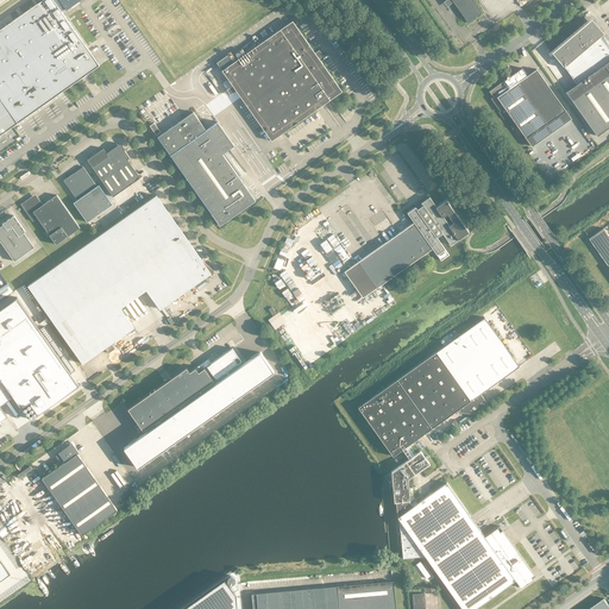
[(0,135),(18,123),(82,77),(100,66),(62,11),(66,8),(67,10),(79,1),(77,0),(35,0),(38,4),(0,29),(0,135)]
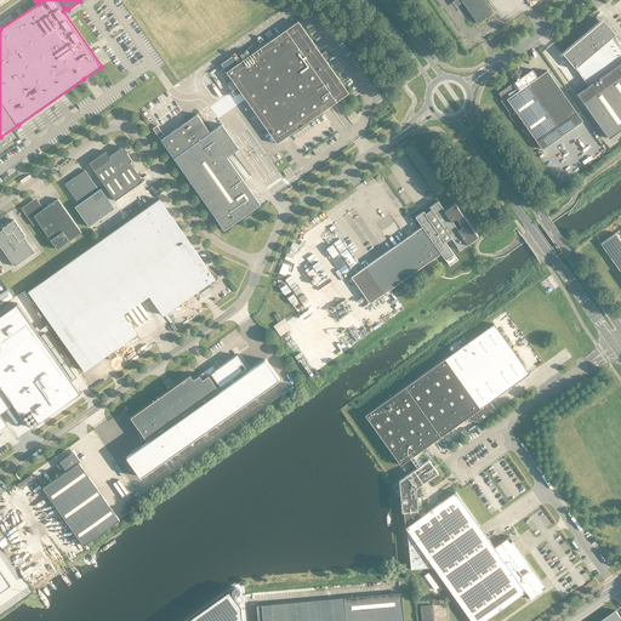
[(483,0),(468,0),(494,36),(503,29),(483,0)]
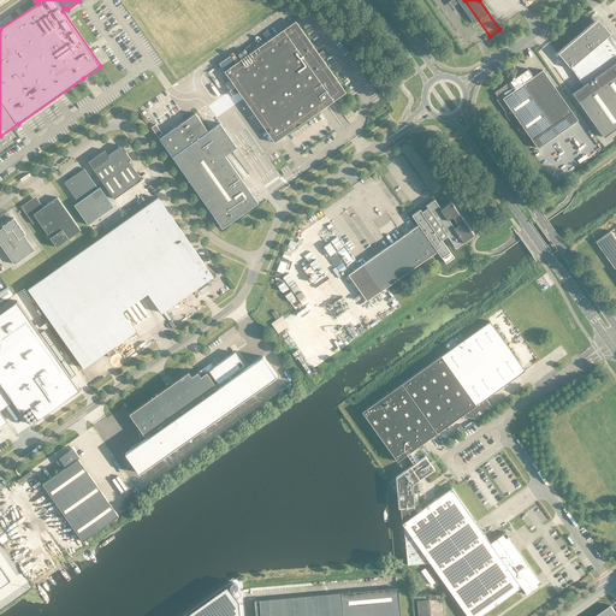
[(515,0),(495,0),(510,22),(525,12),(515,0)]
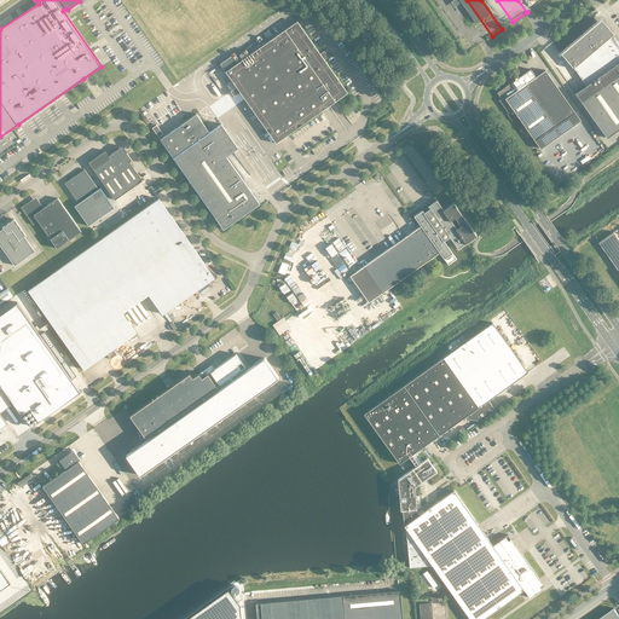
[(265,44),(262,40),(260,36),(256,39),(259,42),(261,46),(225,71),(276,143),(347,93),(324,59),(325,58),(323,53),(320,55),(298,21),(265,44)]
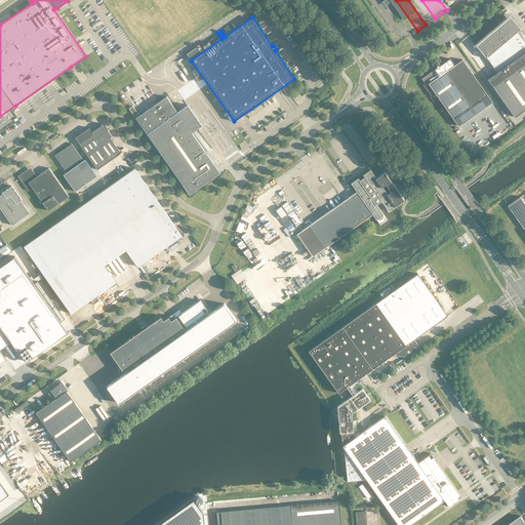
[(515,117),(524,109),(524,41),(514,26),(515,25),(509,18),(478,44),(497,72),(496,73),(497,74),(489,79),(489,78),(488,79),(515,117)]
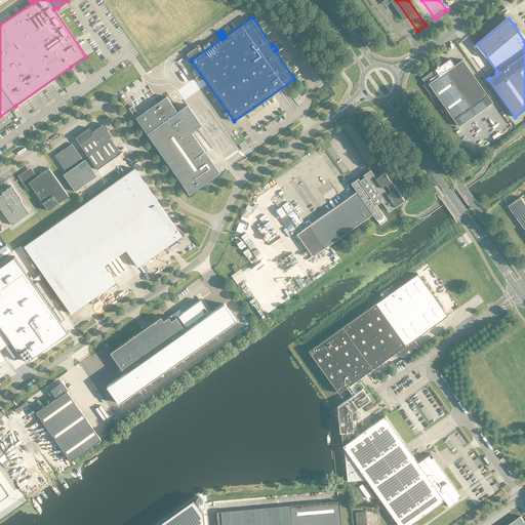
[(436,68),(434,70),(421,78),(425,83),(422,85),(431,95),(435,93),(458,126),(492,103),(462,59),(454,65),(450,58),(439,66),(437,66),(436,68)]
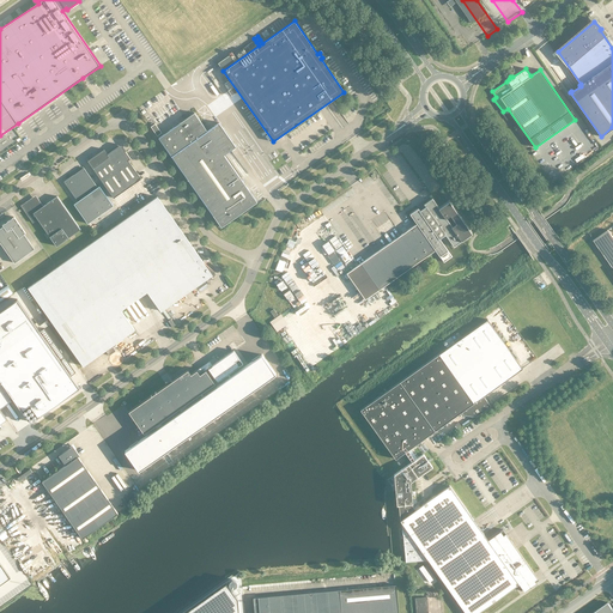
[(219,122),(207,131),(194,113),(158,138),(222,226),(258,201),(224,155),(236,146),(219,122)]
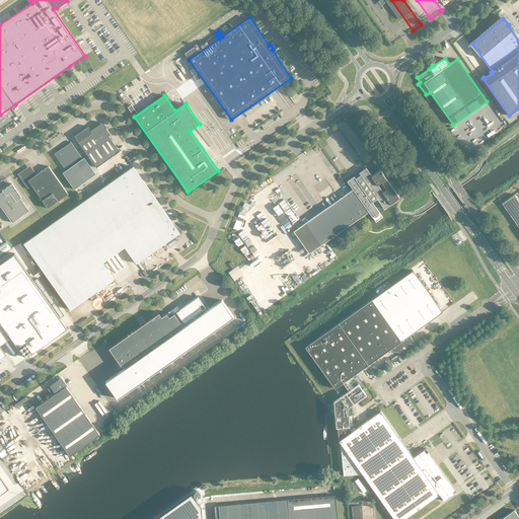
[(137,113),(131,104),(128,107),(133,115),(137,113)]
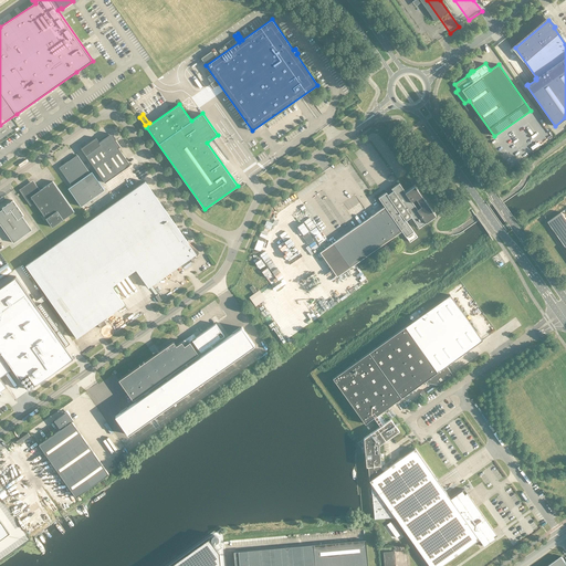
[(95,138),(81,148),(105,182),(130,165),(118,148),(121,146),(112,134),(111,134),(98,143),(95,138)]
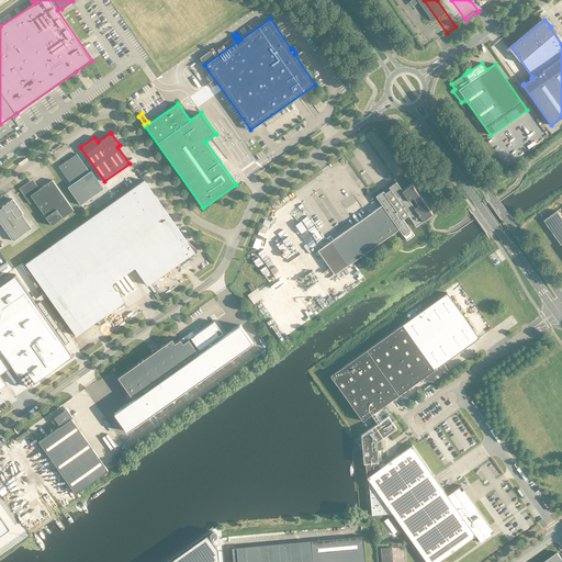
[(58,166),(71,184),(68,187),(80,204),(104,188),(91,170),(89,171),(77,154),(58,166)]
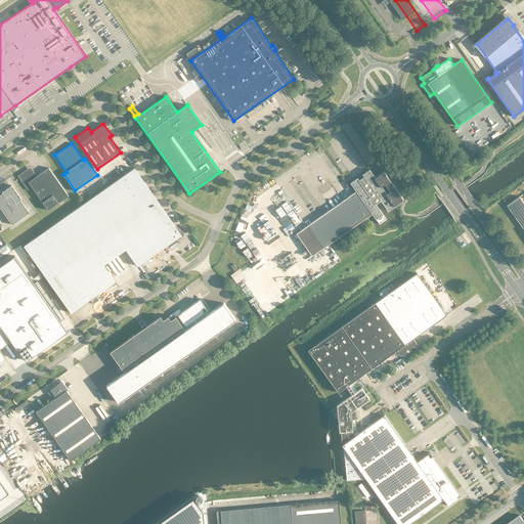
[(48,210),(69,195),(49,168),(37,176),(31,167),(17,176),(28,190),(32,187),(48,210)]
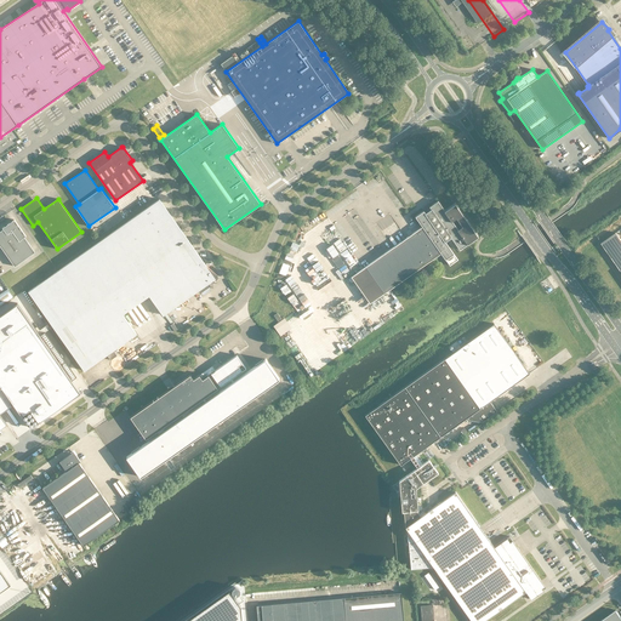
[(159,199),(28,291),(85,371),(107,354),(110,360),(118,355),(113,351),(136,334),(123,314),(149,295),(163,315),(198,290),(200,292),(211,285),(209,283),(211,281),(212,283),(218,275),(206,266),(159,199)]
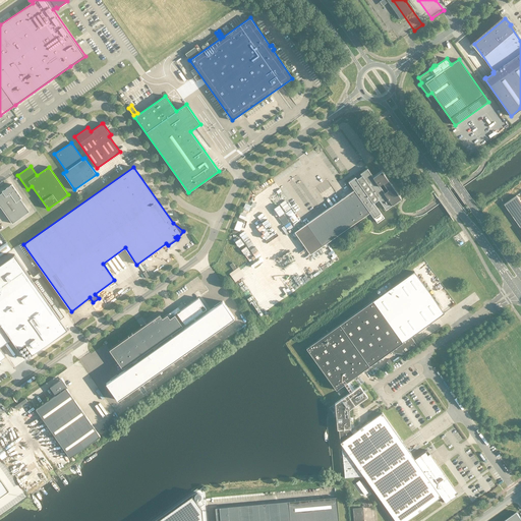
[(354,190),(294,232),(310,254),(369,213),(378,223),(385,218),(373,203),(379,199),(386,210),(393,205),(401,198),(382,171),(373,176),(367,168),(360,173),(359,172),(354,176),(355,177),(348,181),(354,190)]
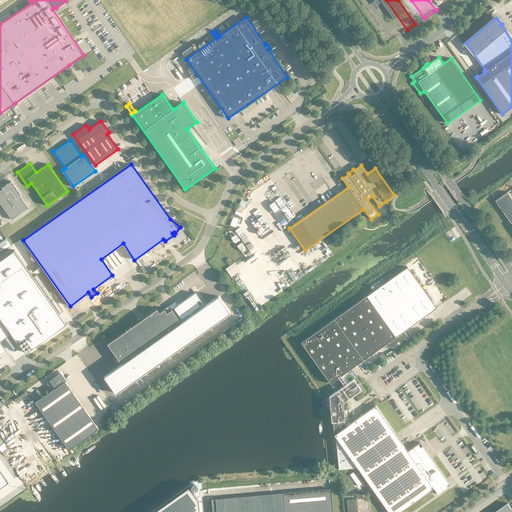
[(21,195),(12,181),(2,188),(3,189),(0,190),(0,202),(12,219),(29,208),(20,195),(21,195)]
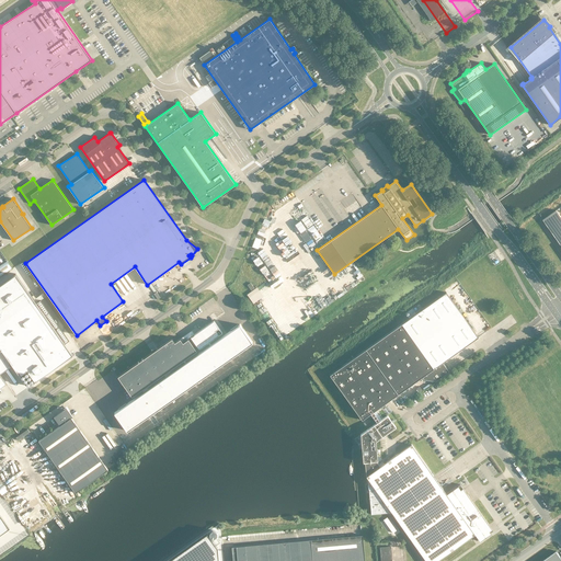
[(560,216),(557,210),(542,219),(560,244),(560,216)]
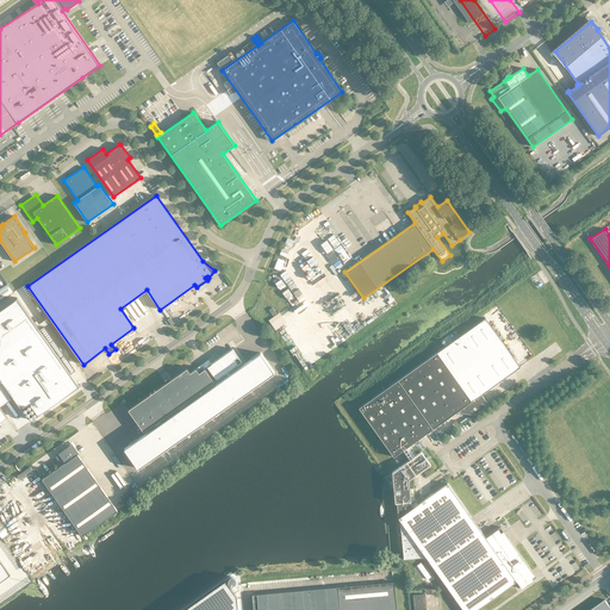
[(8,284),(1,288),(0,288),(0,300),(13,292),(8,284)]
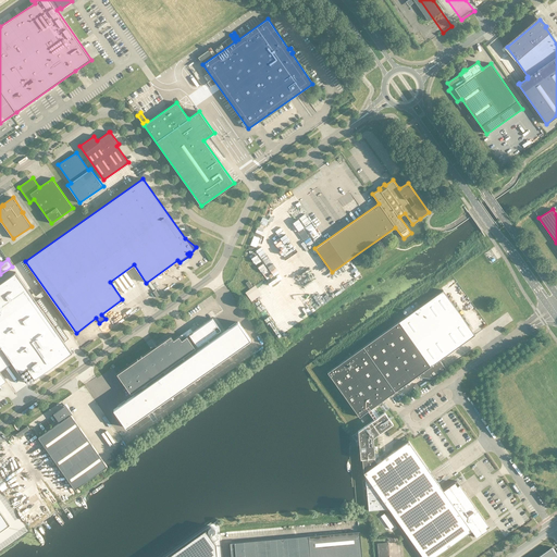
[(16,272),(0,283),(0,384),(7,380),(0,370),(12,361),(27,383),(72,351),(16,272)]
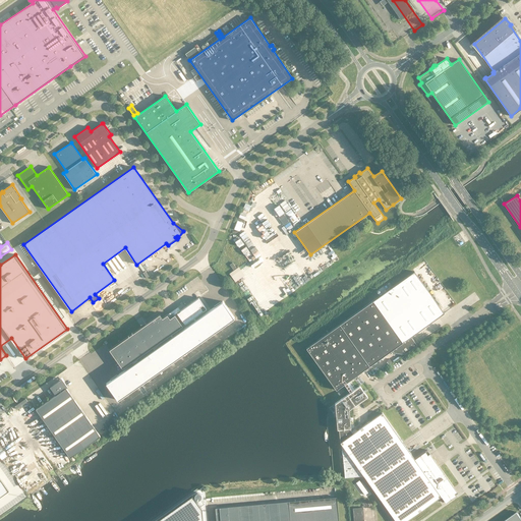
[(238,268),(230,274),(232,278),(241,272),(238,268)]
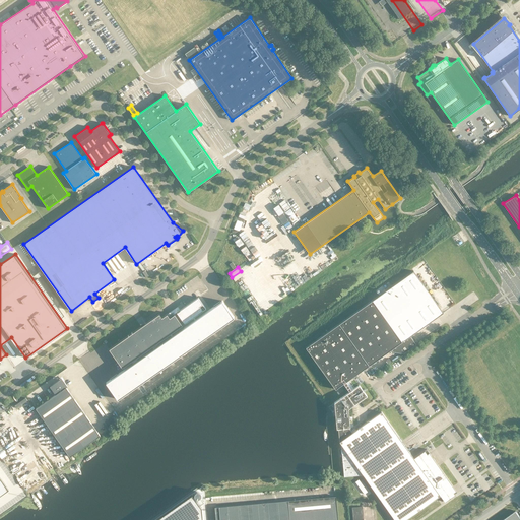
[(413,271),(306,347),(335,389),(343,383),(345,386),(347,384),(346,382),(389,351),(403,353),(416,344),(410,336),(443,313),(413,271)]
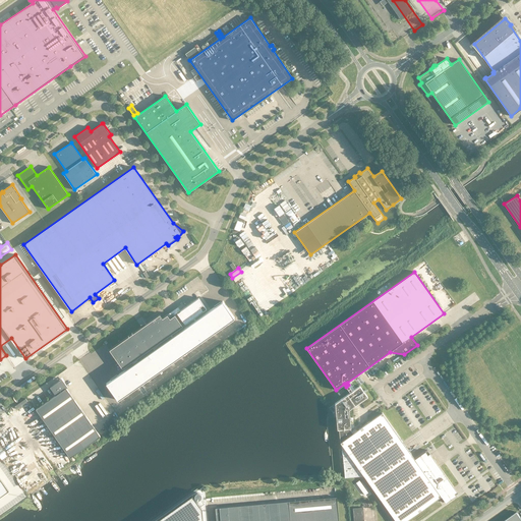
[(198,297),(177,312),(185,324),(207,308),(198,297)]
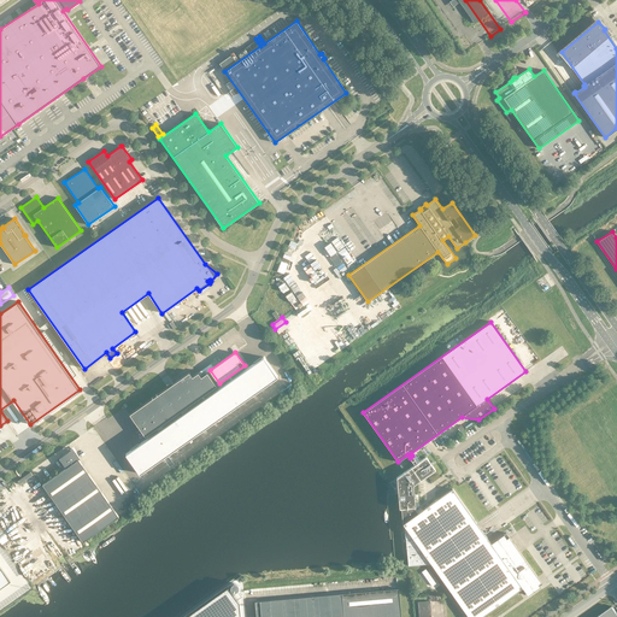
[(264,357),(125,453),(140,474),(277,376),(264,357)]
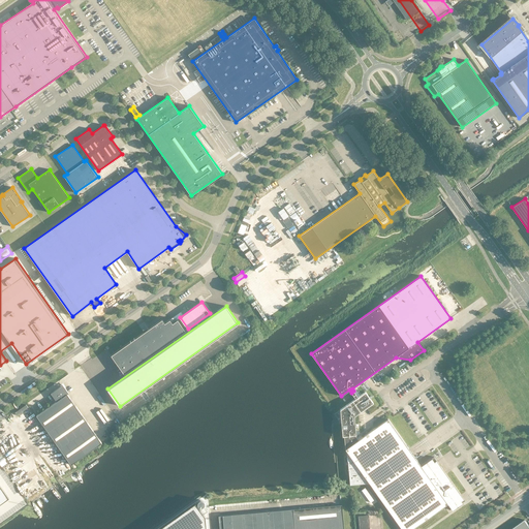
[(162,319),(111,354),(124,373),(185,331),(178,319),(173,323),(169,319),(164,322),(162,319)]
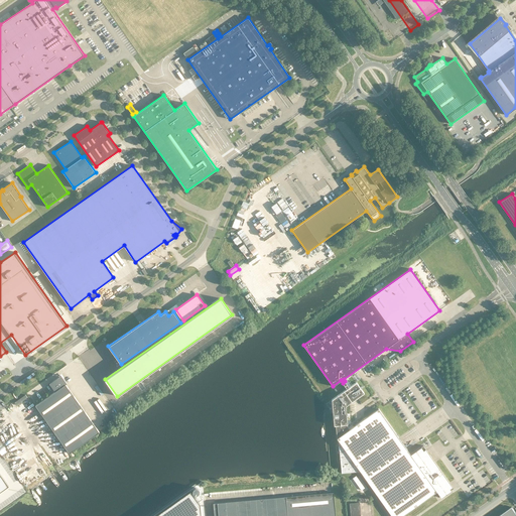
[(67,383),(63,378),(61,375),(59,377),(59,376),(49,383),(55,391),(35,405),(70,453),(99,431),(96,427),(96,426),(91,420),(92,420),(91,419),(85,411),(80,404),(74,396),(74,395),(69,389),(69,388),(66,384),(67,383)]
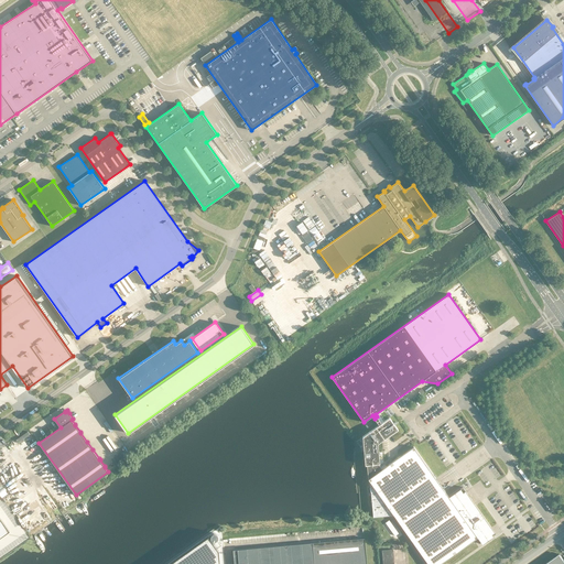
[(376,426),(362,436),(365,465),(367,465),(368,478),(370,481),(373,517),(393,514),(410,538),(427,563),(438,563),(477,537),(480,542),(483,544),(494,535),(491,533),(495,532),(491,528),(463,487),(448,497),(413,446),(382,468),(378,464),(380,464),(378,444),(384,438),(399,430),(394,424),(397,423),(396,421),(393,422),(390,418),(382,423),(377,416),(375,419),(379,425),(376,426)]
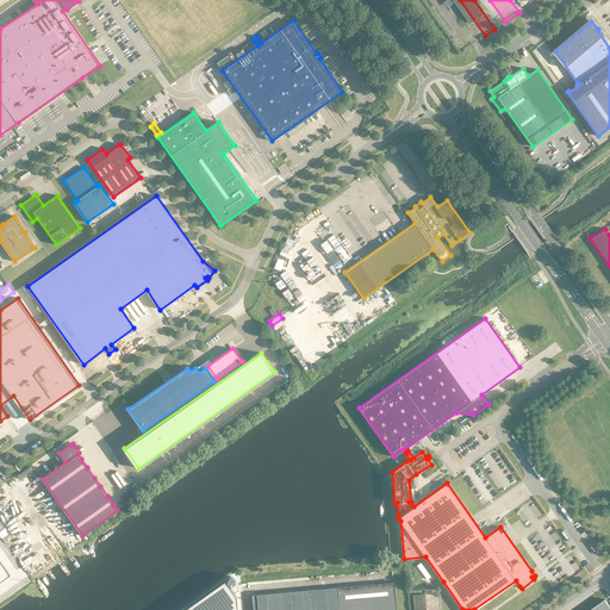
[(30,466),(17,475),(19,478),(32,470),(30,466)]
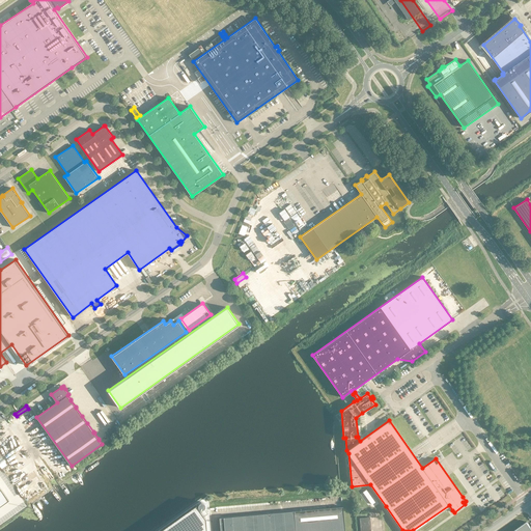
[(0,506),(8,500),(0,487),(0,506)]
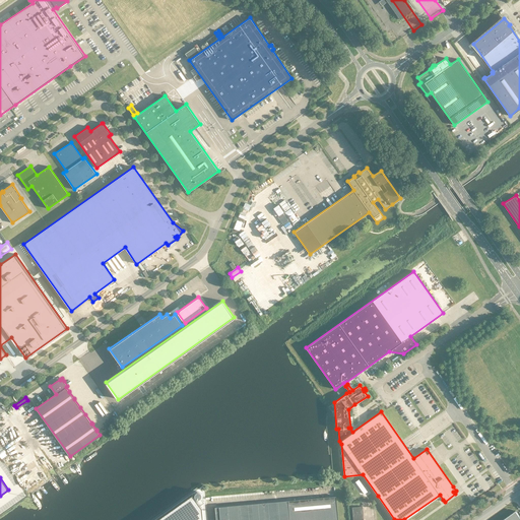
[(192,494),(153,519),(202,519),(201,507),(192,494)]
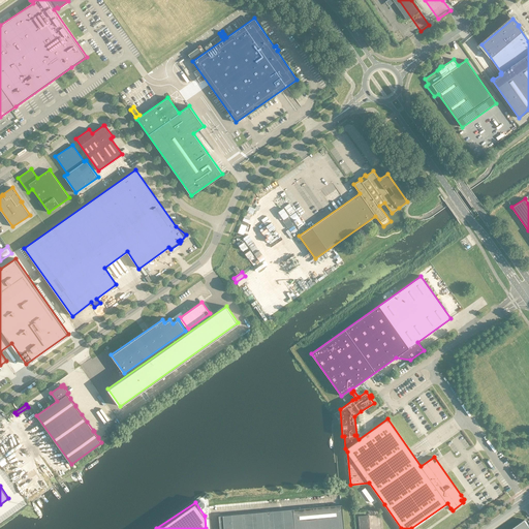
[(218,516),(219,528),(343,528),(342,504),(218,516)]
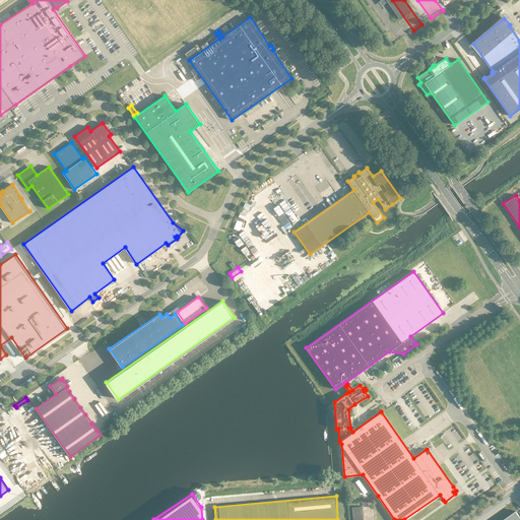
[(352,507),(353,519),(352,519),(362,519),(364,519),(363,506),(352,507)]
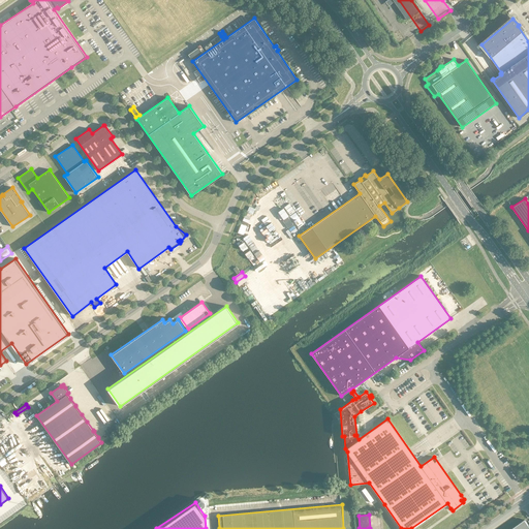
[(528,528),(528,525),(525,520),(510,528),(528,528)]
